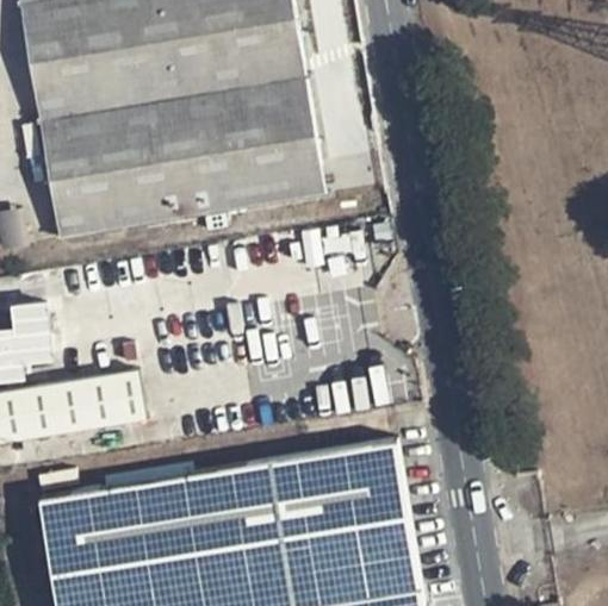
[(292,0),(16,0),(59,239),(326,195),(292,0)]
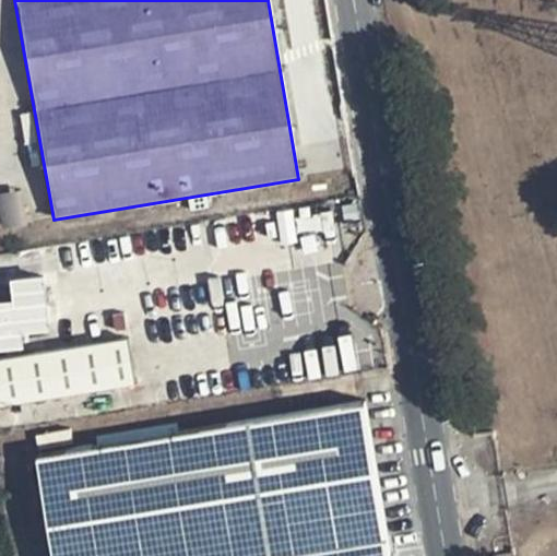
[(0,193),(4,225),(27,222),(23,190),(0,193)]
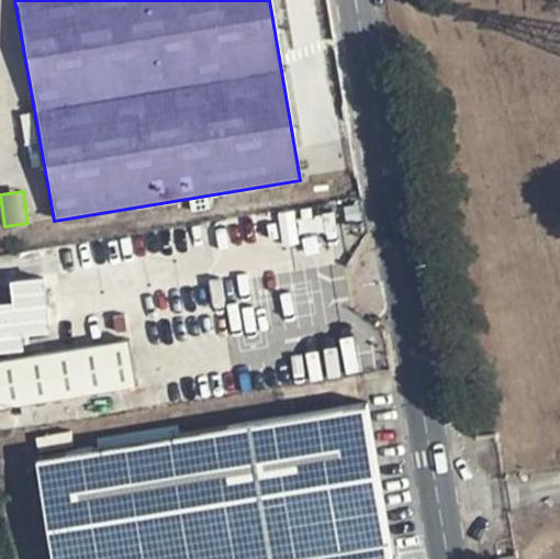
[(337,230),(326,232),(331,267),(342,265),(337,230)]
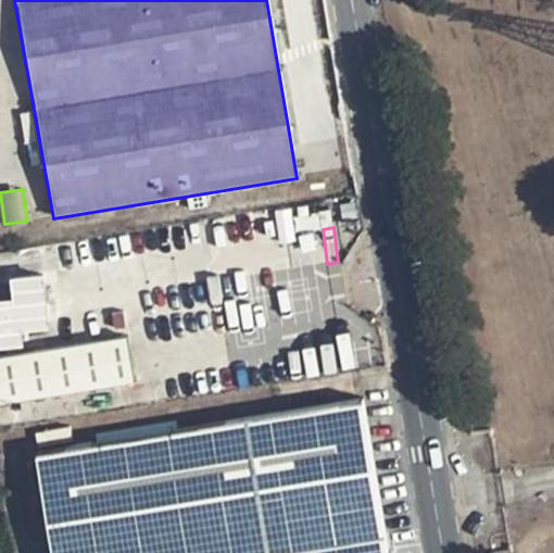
[(323,229),(294,233),(300,267),(327,264),(323,229)]
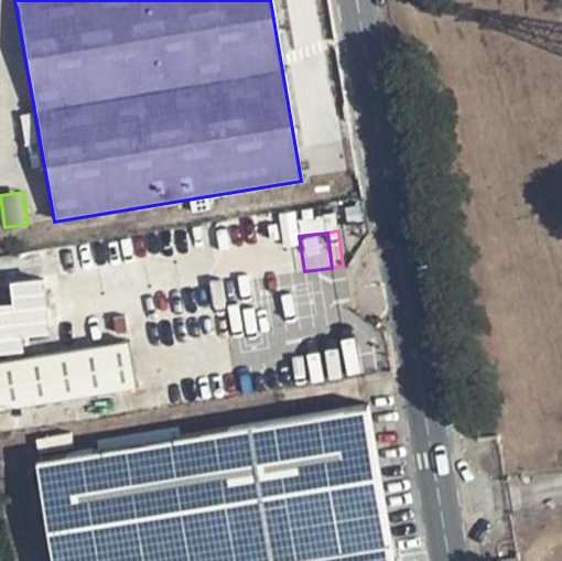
[(17,304),(0,305),(0,351),(22,349),(20,334),(50,331),(43,280),(13,283),(17,304)]
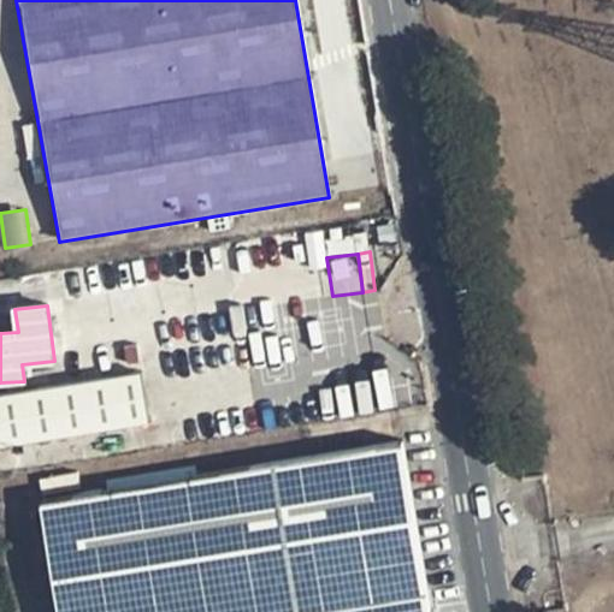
[(143,376),(114,380),(123,428),(152,423),(143,376)]
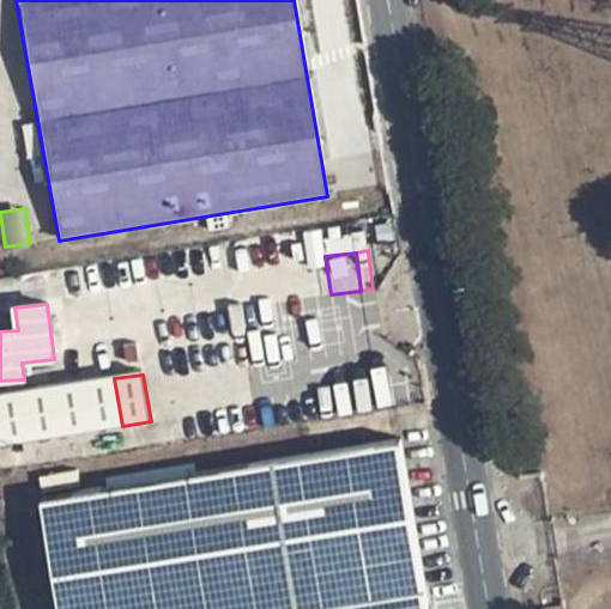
[(114,378),(0,395),(0,444),(122,426),(114,378)]
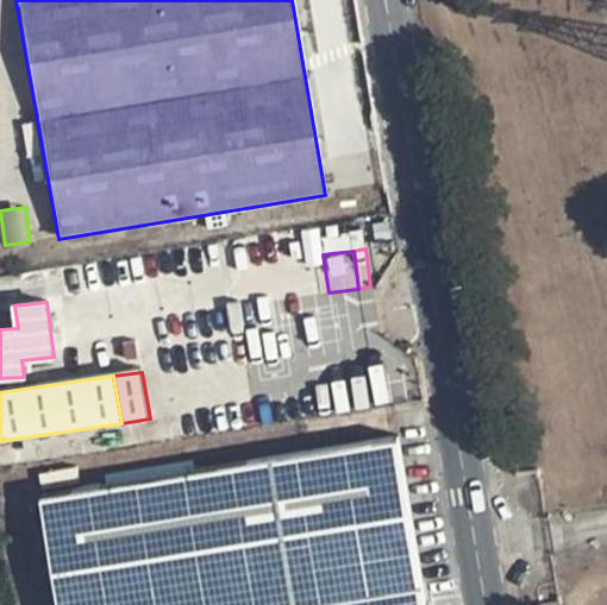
[(424,604),(396,440),(41,498),(58,604),(424,604)]
